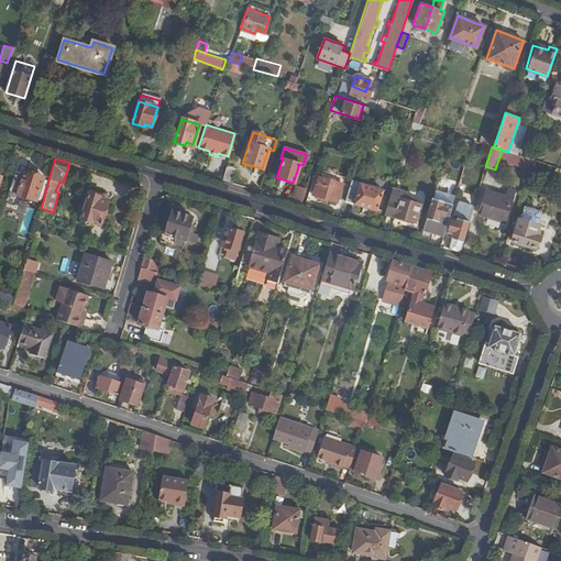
[(220,179),(231,183),(235,167),(226,164),(220,179)]
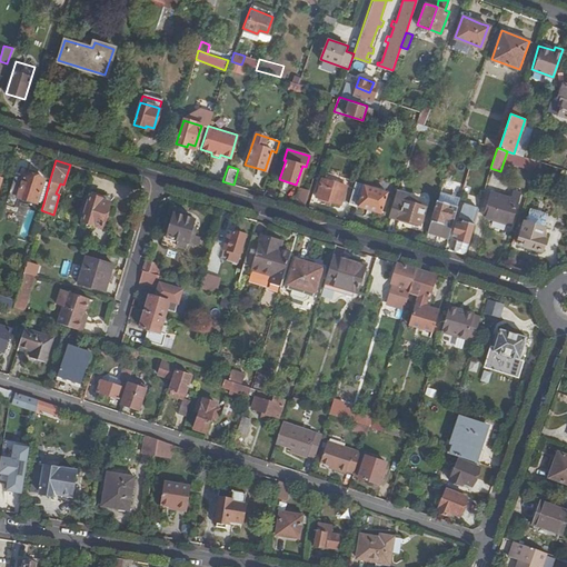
[(43,204),(49,182),(43,180),(43,179),(25,173),(22,178),(15,176),(9,191),(17,195),(16,198),(37,204),(37,201),(43,204)]
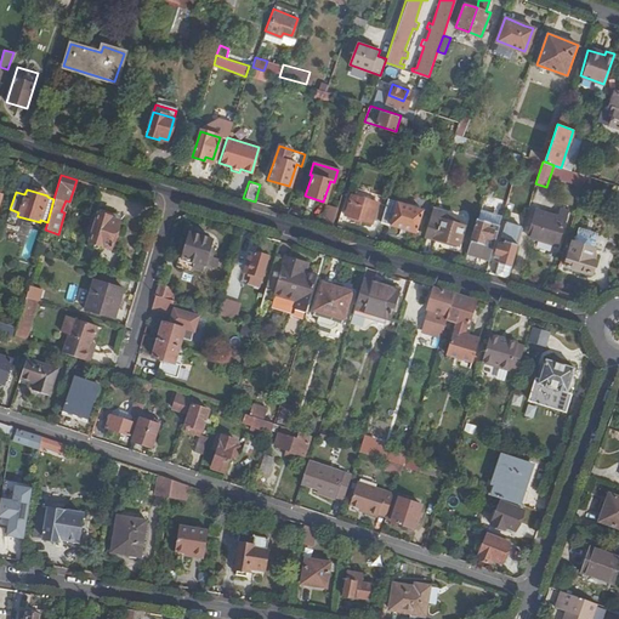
[(385,204),(380,221),(414,232),(421,210),(410,206),(413,198),(390,191),(385,204)]
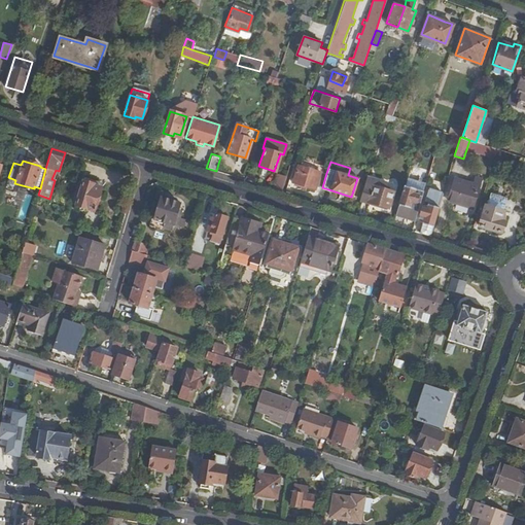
[(316,185),(322,187),(326,173),(299,164),(292,181),(314,189),(316,185)]
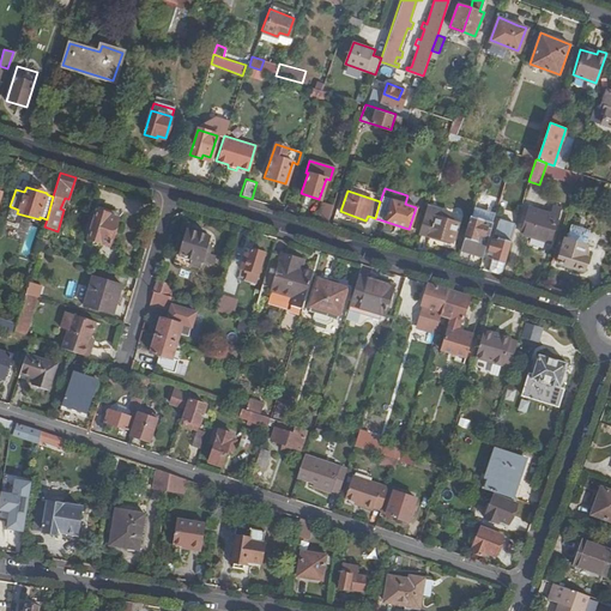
[(316,218),(327,222),(332,205),(321,201),(316,218)]
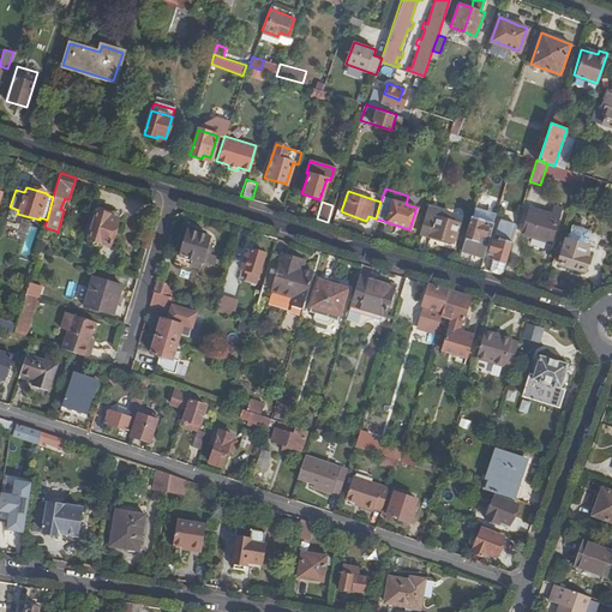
[(551,214),(529,207),(521,233),(549,241),(559,208),(553,204),(551,214)]
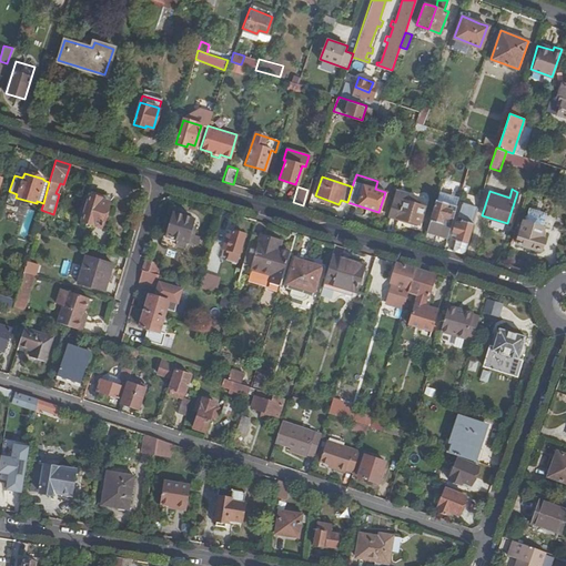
[(102,198),(89,194),(81,221),(100,226),(108,202),(102,200),(102,198)]
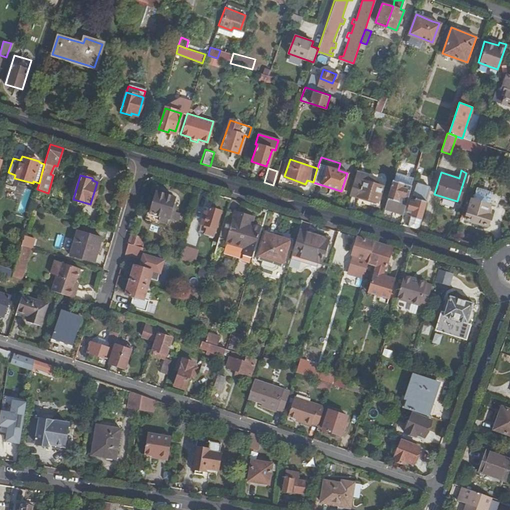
[(381,186),(354,177),(349,193),(357,195),(356,196),(376,202),(381,186)]
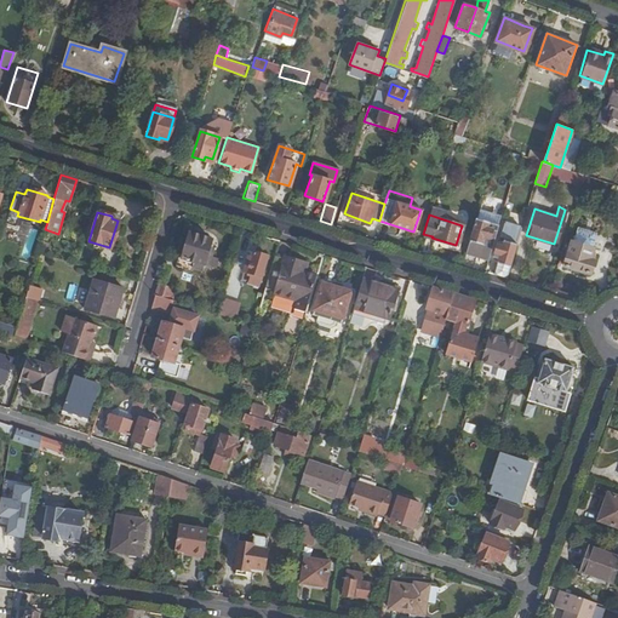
[(497,224),(476,218),(465,252),(486,258),(497,224)]
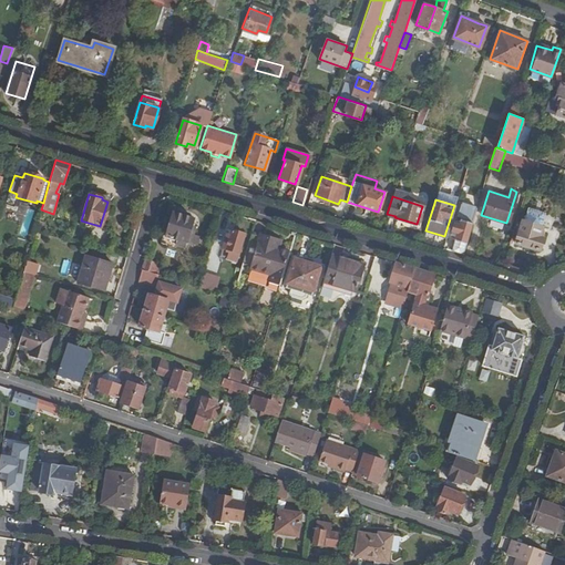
[(18,202),(13,218),(21,221),(18,232),(24,234),(32,206),(18,202)]
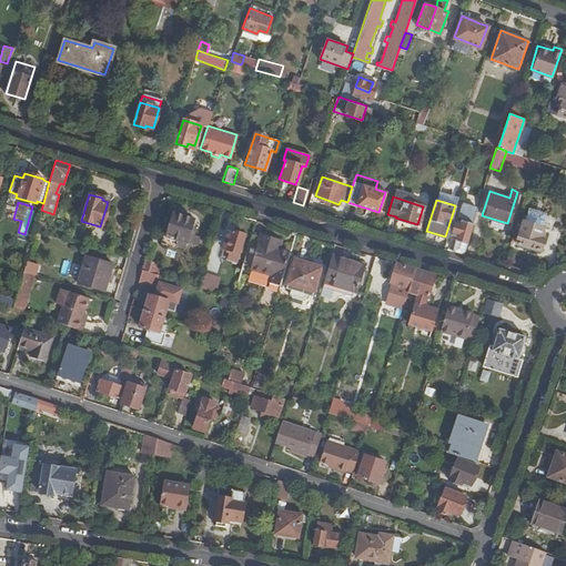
[(545,214),(528,209),(524,222),(523,222),(515,243),(538,252),(543,239),(539,238),(542,229),(541,228),(545,214)]
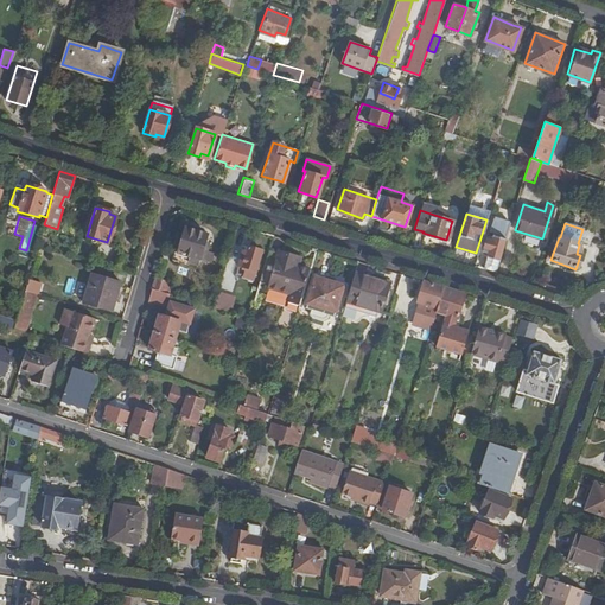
[(207,234),(185,228),(178,252),(189,255),(188,261),(197,263),(198,259),(210,261),(212,253),(205,252),(208,246),(203,243),(207,234)]
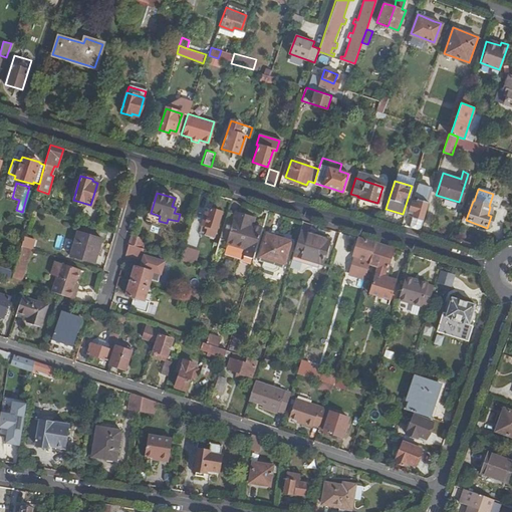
[(409,210),(413,211),(408,226),(419,229),(427,202),(417,199),(415,204),(411,202),(409,210)]
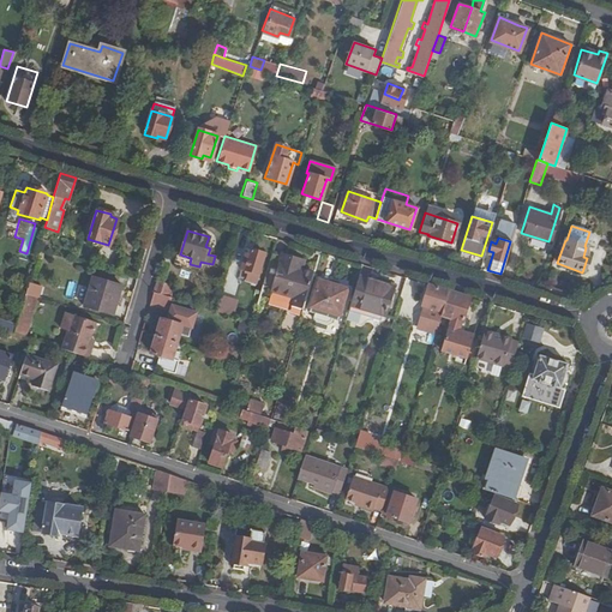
[(265,255),(251,250),(247,259),(245,258),(241,268),(259,274),(265,255)]
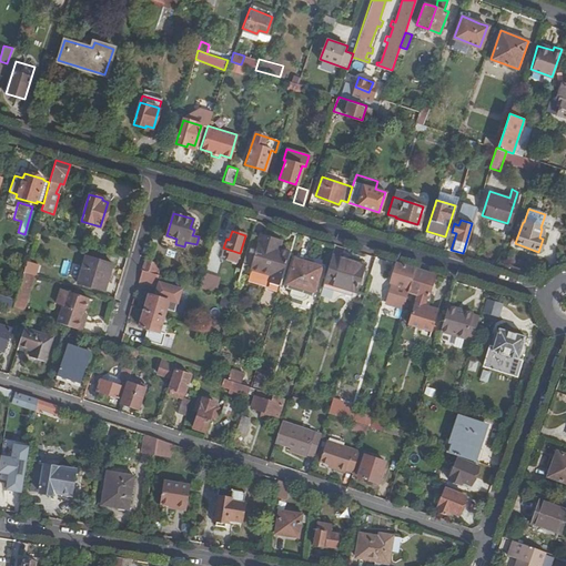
[(259,238),(251,235),(242,265),(249,268),(248,271),(270,278),(268,284),(279,287),(289,252),(278,249),(280,240),(260,233),(259,238)]
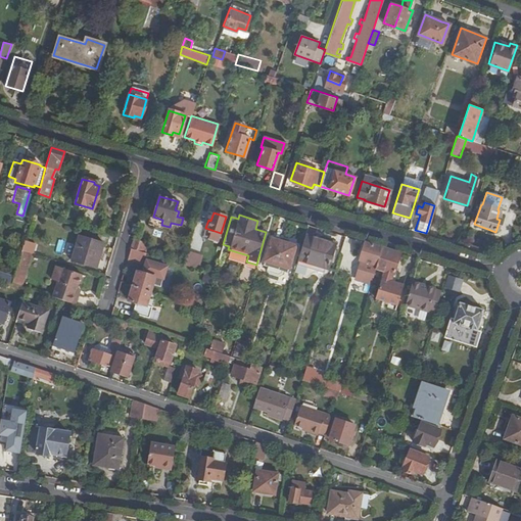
[(91,221),(88,229),(102,233),(105,226),(91,221)]
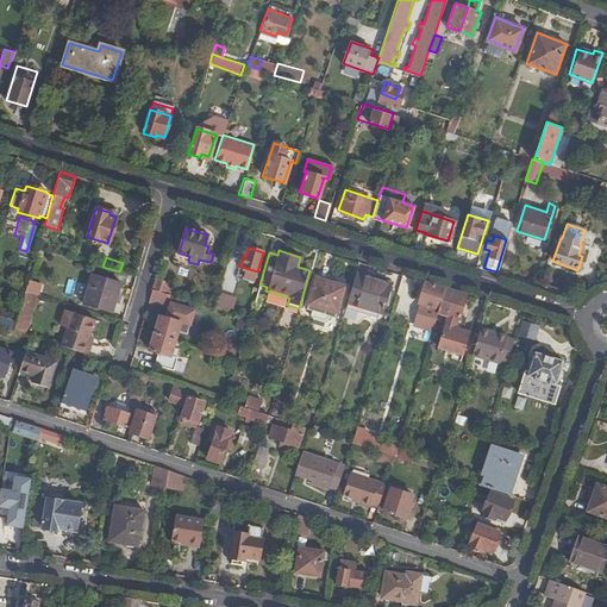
[(389,283),(356,273),(348,301),(381,312),(389,283)]
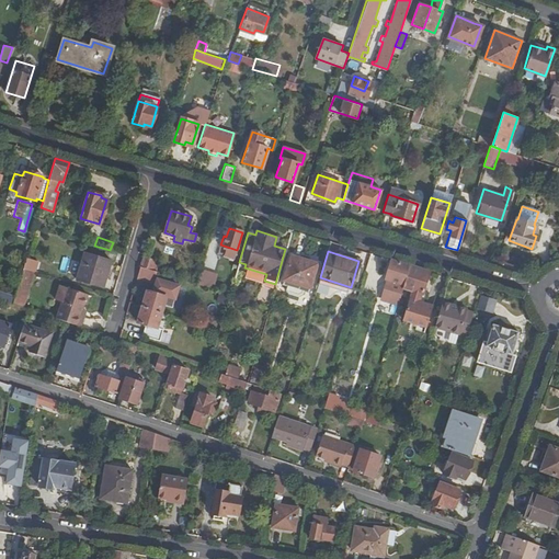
[(378,255),(368,252),(364,271),(373,274),(378,255)]
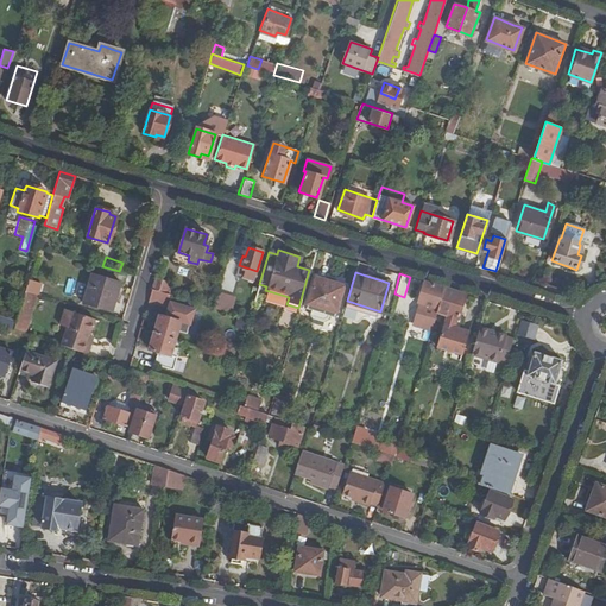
[(112,313),(120,284),(92,276),(83,303),(112,313)]
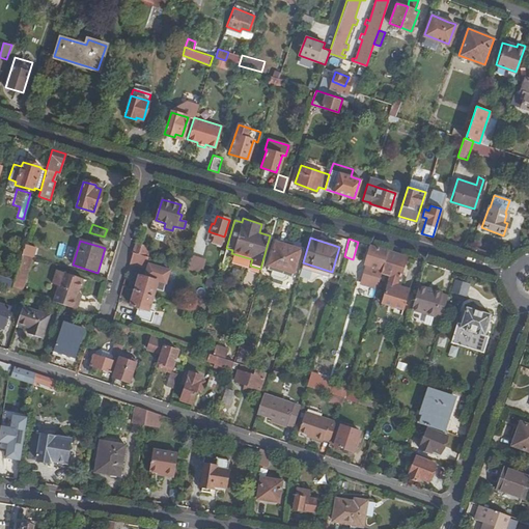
[(301,250),(276,242),(268,270),(271,271),(271,275),(272,277),(274,280),(280,282),(283,282),(286,279),(288,275),(293,277),(301,250)]
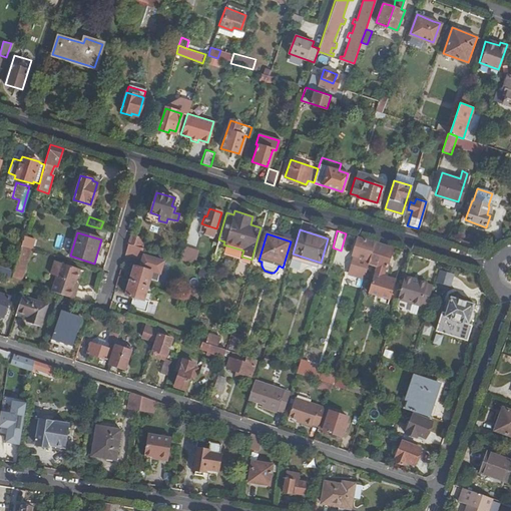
[(144,239),(130,234),(127,243),(141,247),(144,239)]
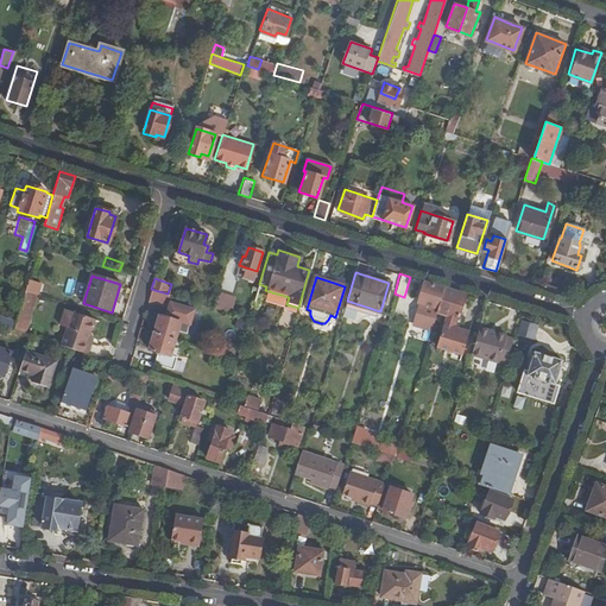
[(39,283),(29,279),(25,291),(35,294),(37,295),(39,283)]
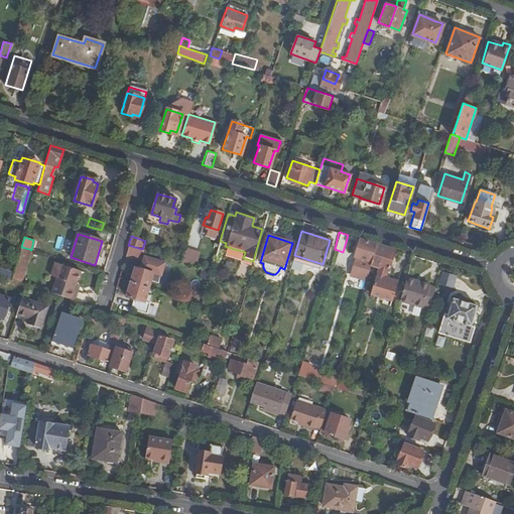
[(375,243),(359,238),(353,257),(370,262),(375,243)]
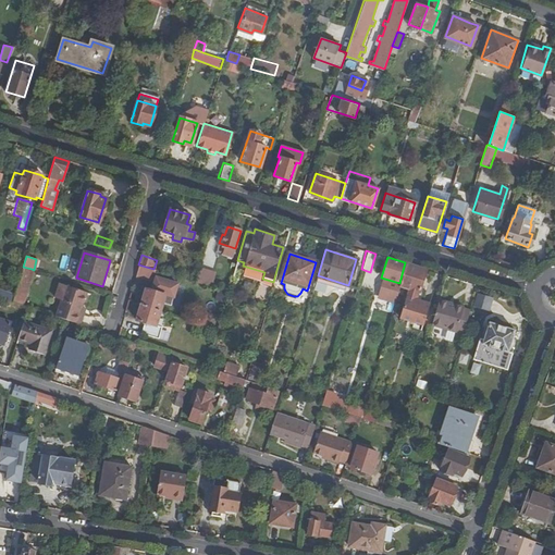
[(199,269),(200,266),(193,262),(187,280),(196,282),(199,269)]
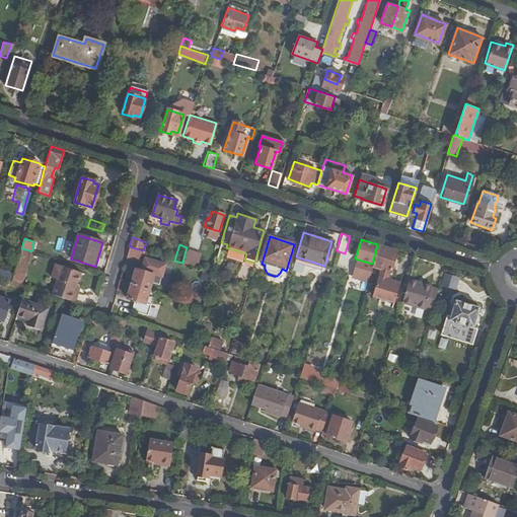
[(377,244),(372,264),(372,266),(380,268),(372,295),(393,301),(398,282),(390,279),(392,272),(389,271),(395,250),(377,244)]
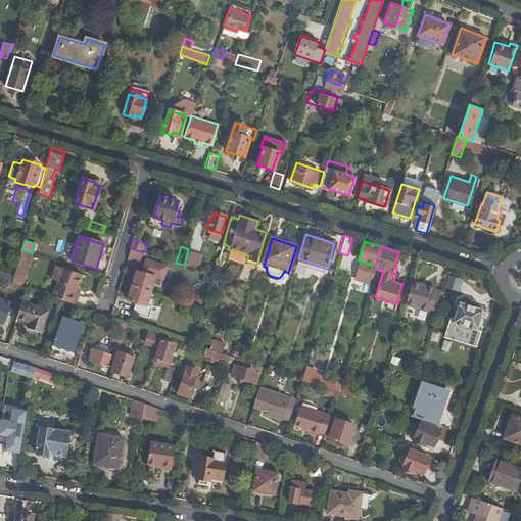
[(144,252),(130,248),(127,257),(143,263),(145,253),(144,252)]
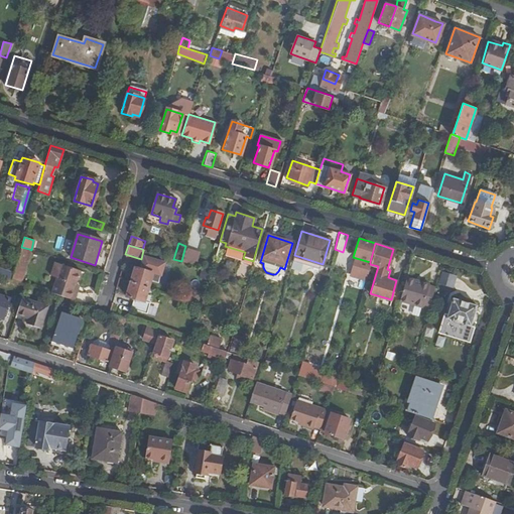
[(21,247),(11,279),(20,282),(29,249),(21,247)]
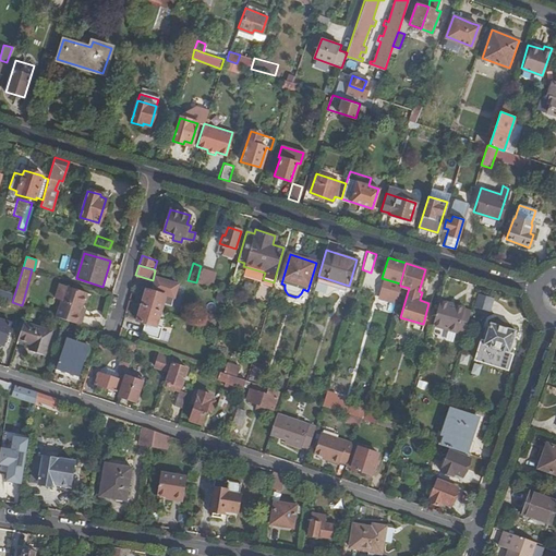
[(214,274),(200,269),(196,282),(209,287),(214,274)]
